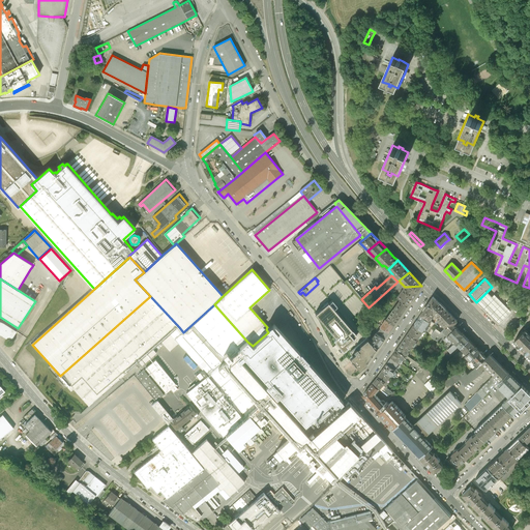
[(409,304),(421,286),(405,287),(398,297),(401,299),(409,304)]
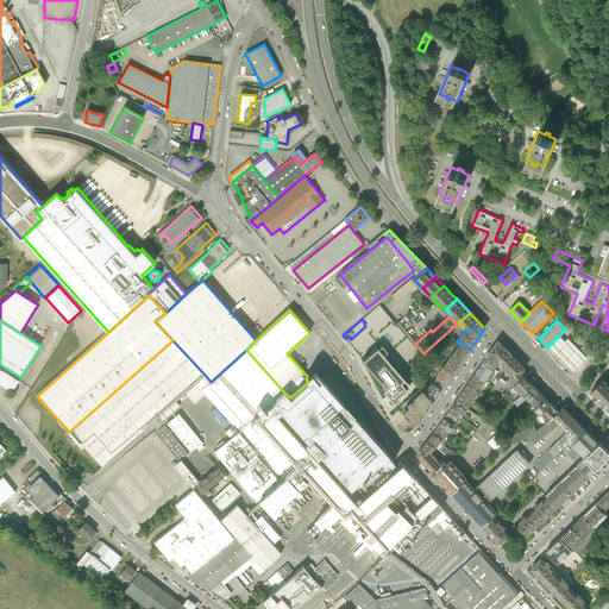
[(414,341),(407,334),(403,338),(406,341),(403,344),(407,349),(414,341)]
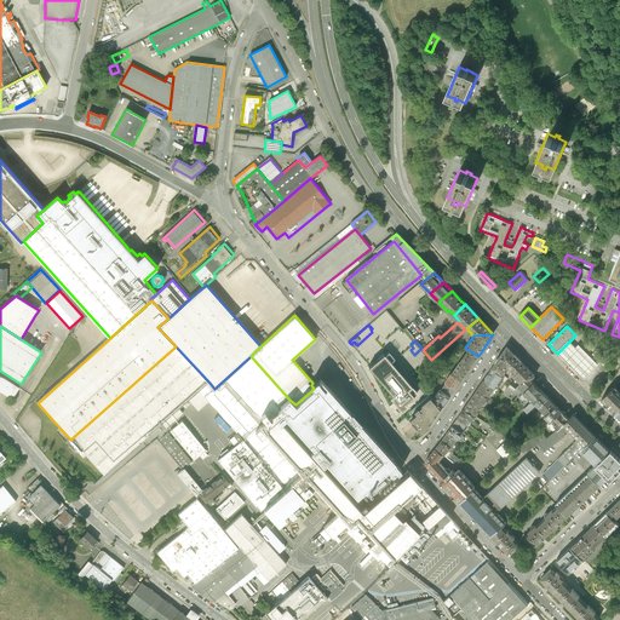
[(573,345),(569,342),(564,346),(557,354),(561,356),(584,380),(585,378),(591,372),(597,367),(598,366),(578,345),(577,346),(575,348),(573,345)]
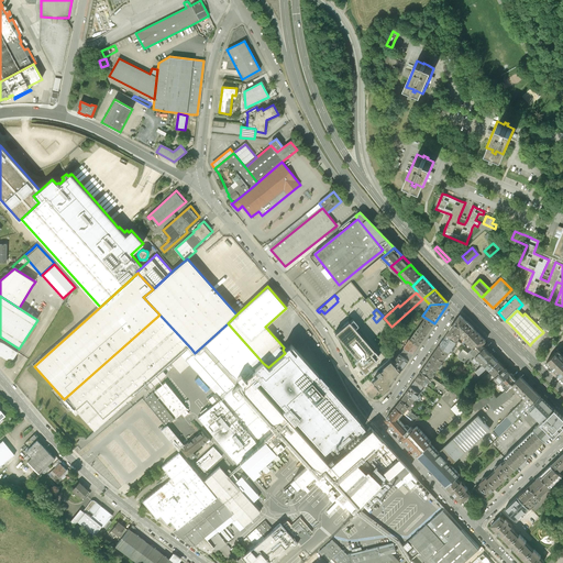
[(190,348),(159,315),(64,399),(62,401),(76,418),(78,416),(94,433),(147,386),(151,389),(167,376),(163,372),(172,364),(190,348)]
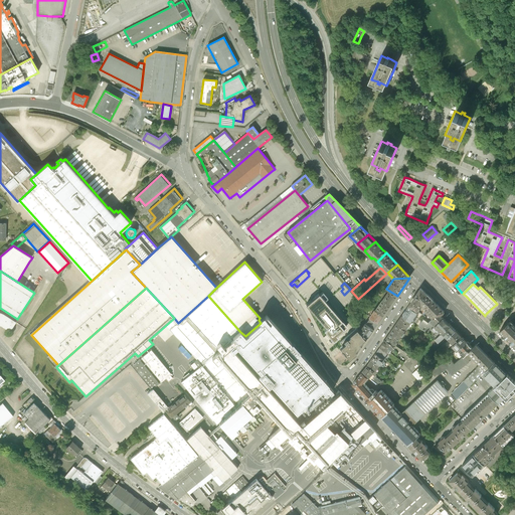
[(420,288),(408,306),(417,312),(421,305),(420,288)]
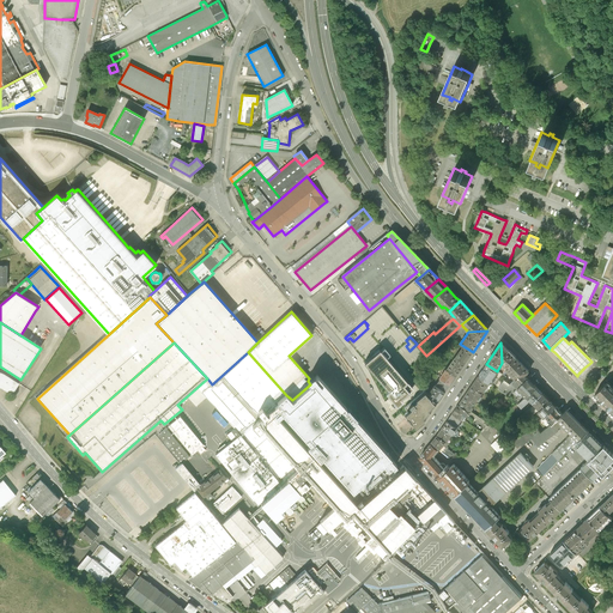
[(510,380),(519,388),(527,378),(525,375),(527,374),(528,371),(519,362),(514,356),(501,343),(502,363),(504,365),(503,366),(513,377),(510,380)]
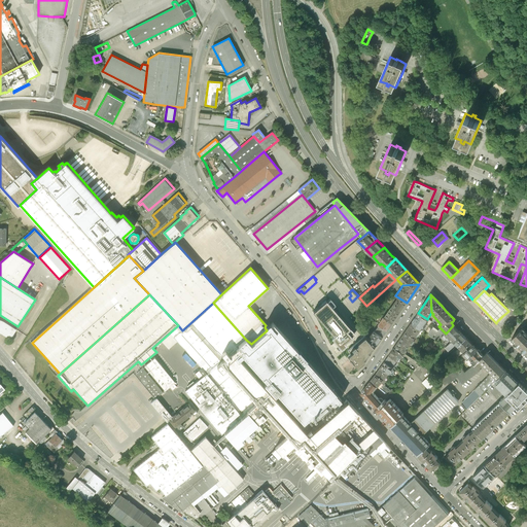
[(398,297),(392,307),(399,312),(407,303),(398,297)]
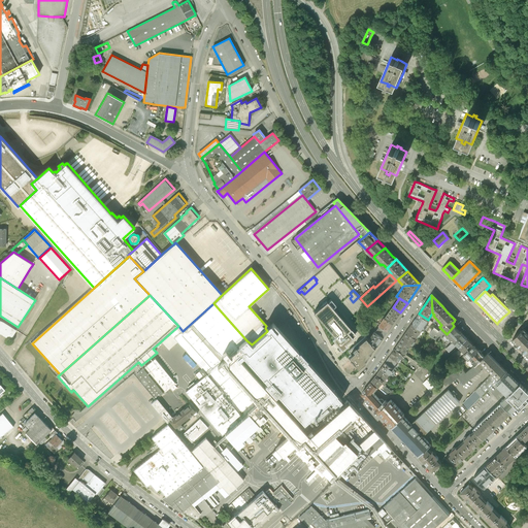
[(506,300),(504,302),(514,311),(517,309),(518,307),(508,298),(506,300)]
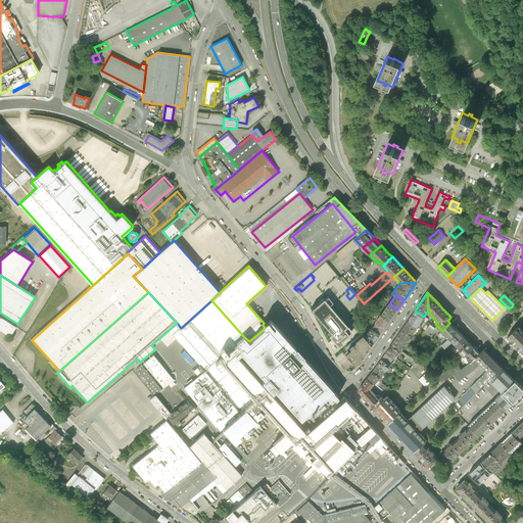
[(352,332),(324,298),(311,310),(331,334),(329,336),(338,346),(343,342),(341,340),(352,332)]
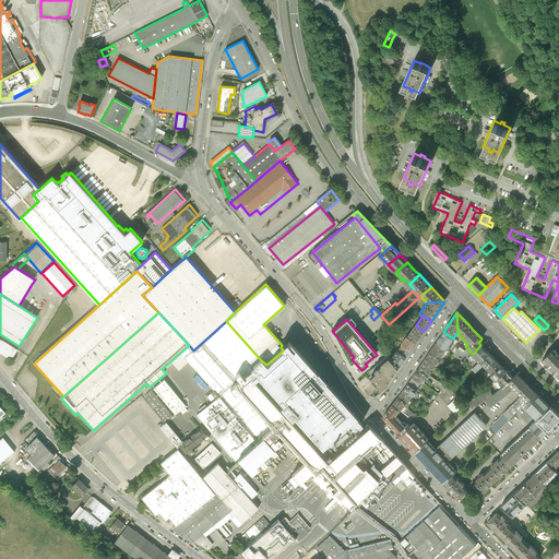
[(193,351),(185,358),(189,363),(213,391),(217,396),(235,382),(253,366),(261,360),(226,321),(193,351)]
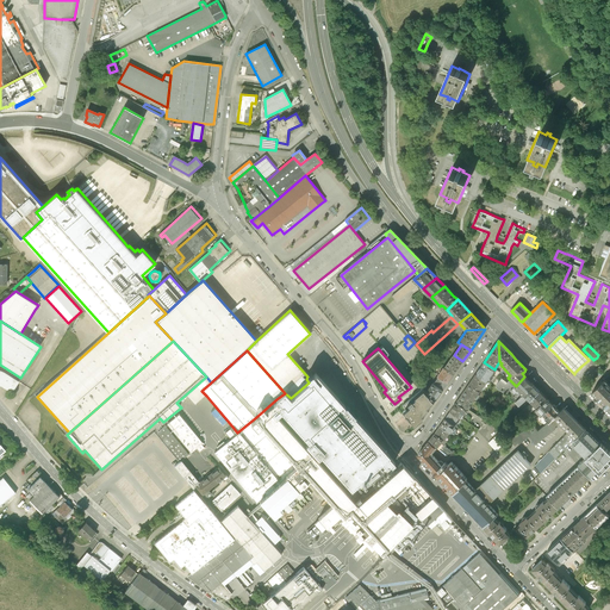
[(454,374),(462,361),(454,355),(444,368),(454,374)]
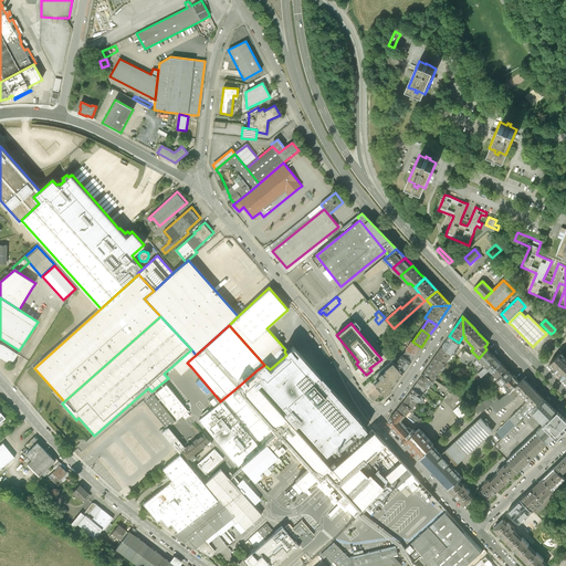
[(452,354),(459,343),(449,336),(442,347),(452,354)]
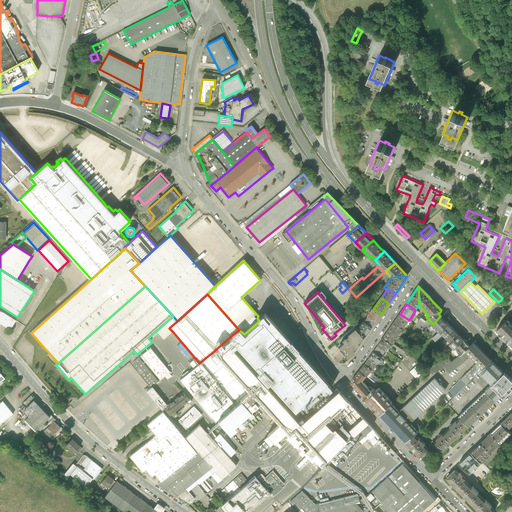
[(376,321),(381,314),(373,309),(368,316),(376,321)]
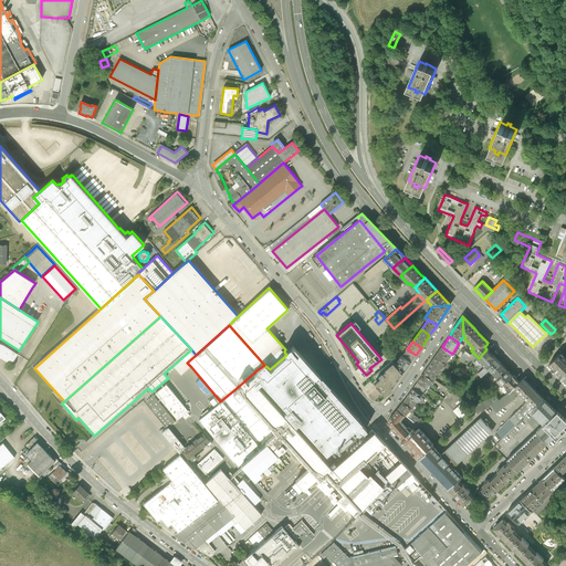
[(0,357),(1,357),(2,358),(11,364),(17,354),(3,346),(0,344),(0,357)]
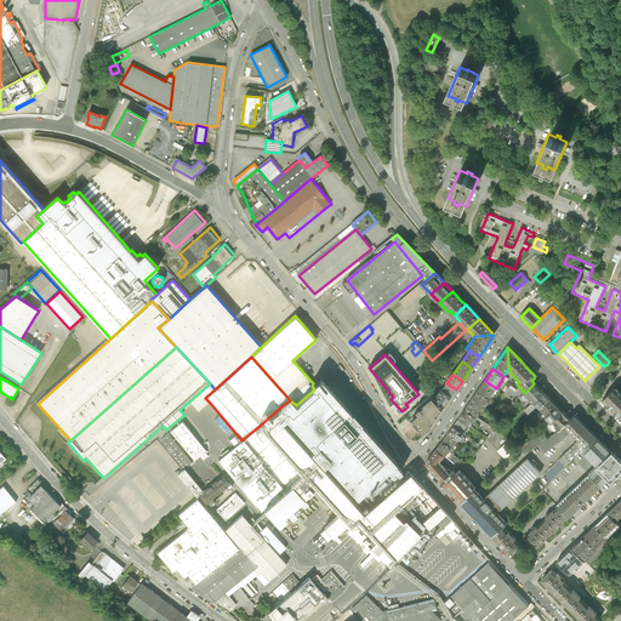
[(326,465),(357,499),(370,488),(375,493),(391,479),(386,473),(388,471),(393,477),(402,469),(326,387),(325,388),(318,380),(313,383),(312,386),(314,389),(296,405),(290,400),(281,406),(286,414),(279,420),(283,423),(288,419),(313,449),(309,451),(324,467),(326,465)]
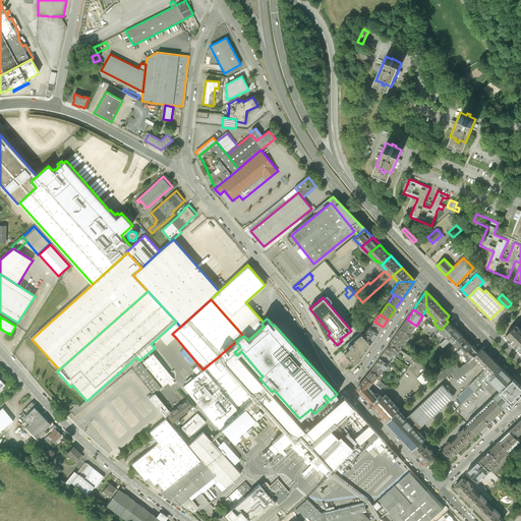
[(407,320),(401,328),(410,334),(416,326),(407,320)]
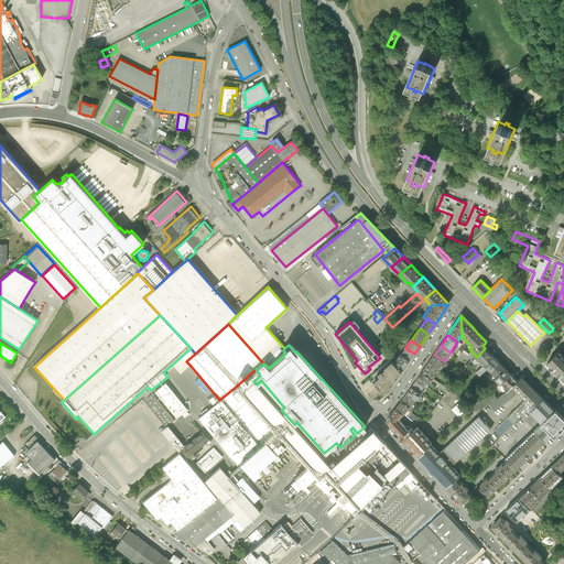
[(191,348),(172,365),(181,375),(191,366),(186,361),(195,354),(191,348)]
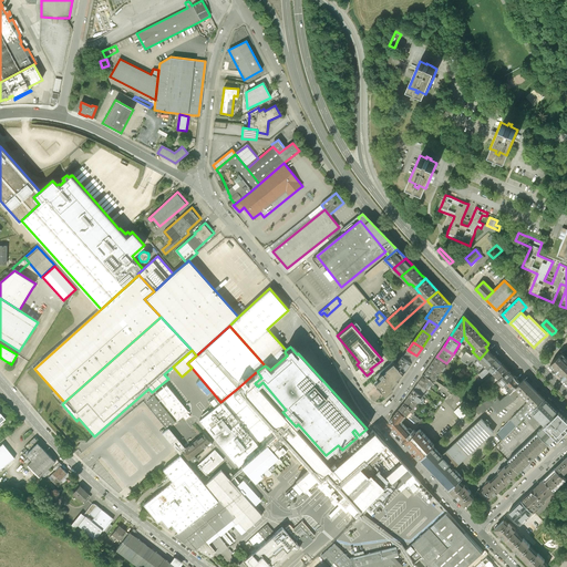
[(412,362),(416,356),(408,350),(403,357),(412,362)]
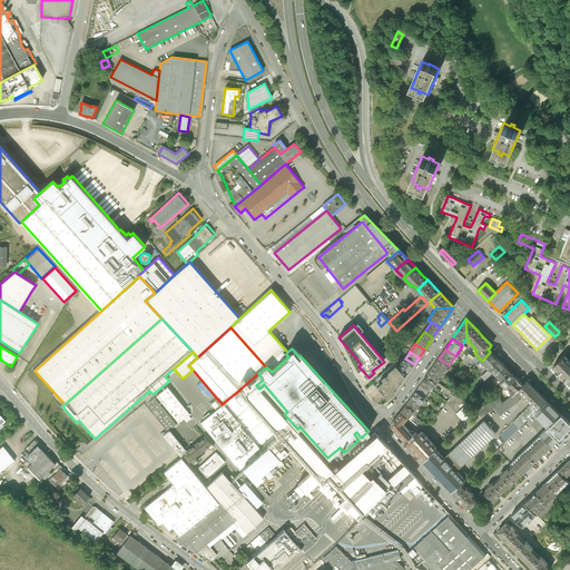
[(478,364),(485,372),(499,360),(494,356),(490,352),(482,361),(478,364)]
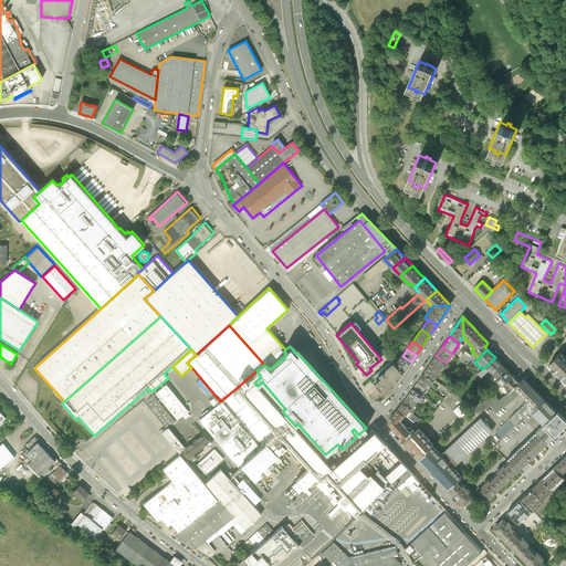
[(565,380),(565,357),(561,353),(549,364),(558,374),(565,380)]
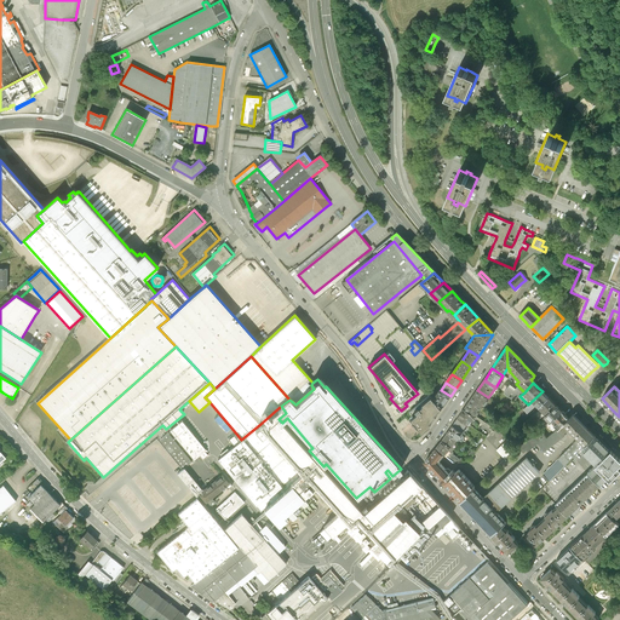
[(443,407),(451,396),(441,390),(434,400),(443,406),(443,407)]
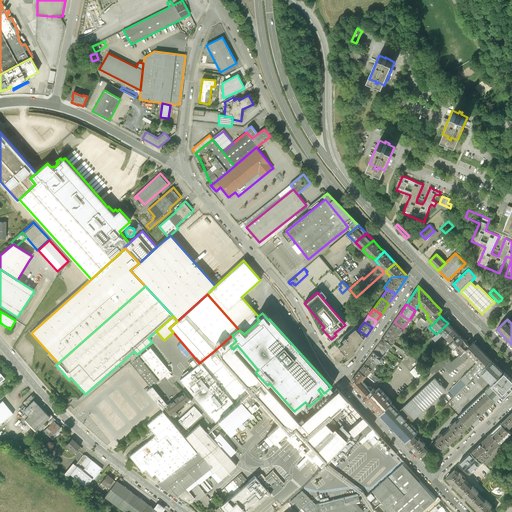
[(398,337),(403,328),(394,322),(388,330),(398,337)]
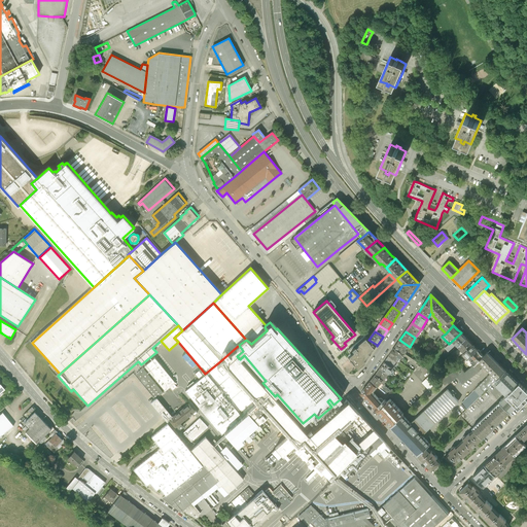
[(458,346),(466,338),(462,334),(461,332),(449,344),(446,348),(448,351),(456,344),(458,346)]
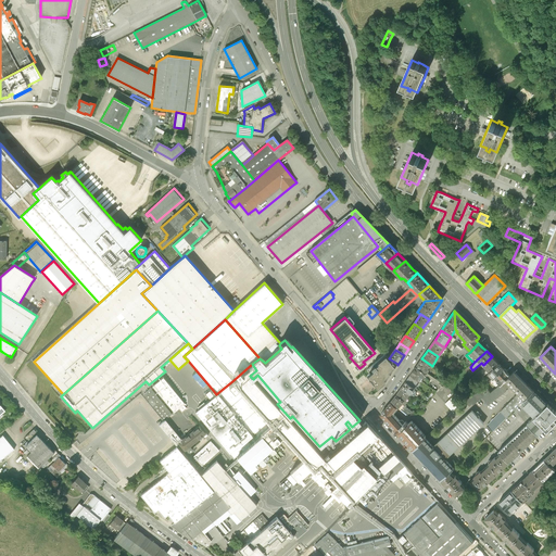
[(395,366),(397,364),(389,358),(387,356),(386,354),(367,370),(370,374),(367,377),(377,389),(387,380),(386,379),(391,374),(390,373),(396,367),(395,366)]
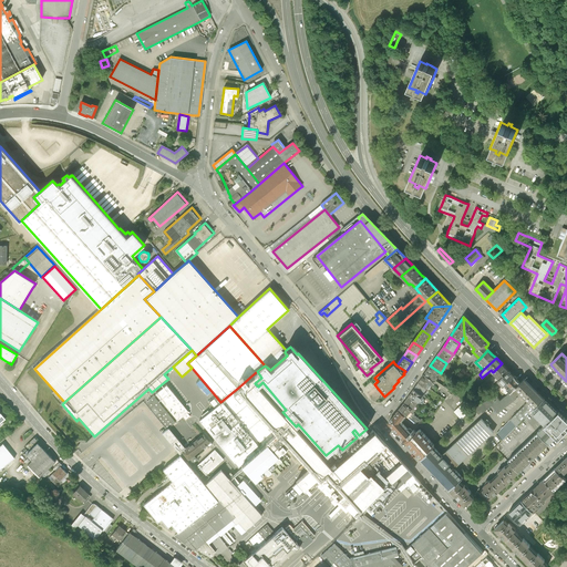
[(490,385),(500,379),(508,370),(507,369),(502,363),(493,372),(494,373),(486,381),(490,385)]
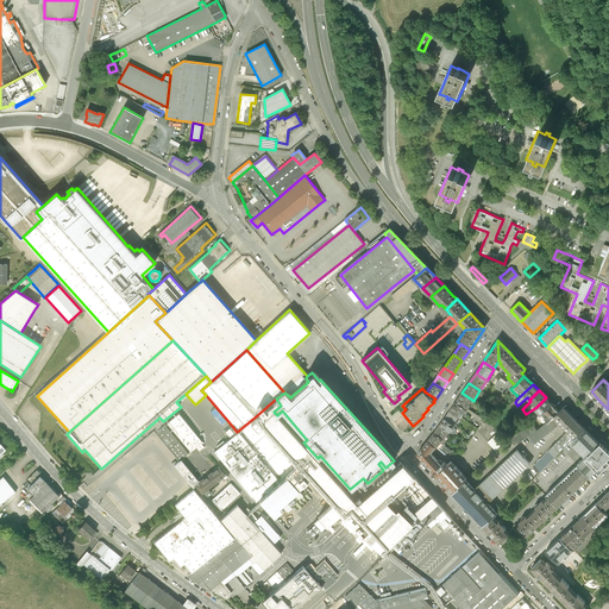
[(462,393),(456,402),(468,409),(473,401),(462,393)]
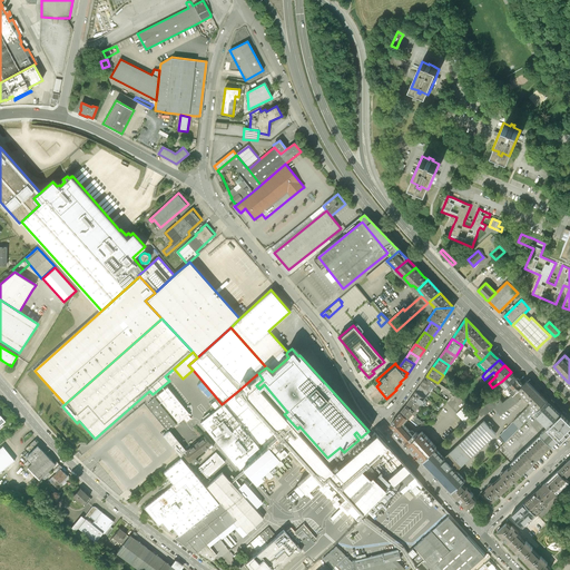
[(507,387),(517,377),(516,376),(511,372),(502,381),(504,383),(495,389),(499,393),(507,387)]
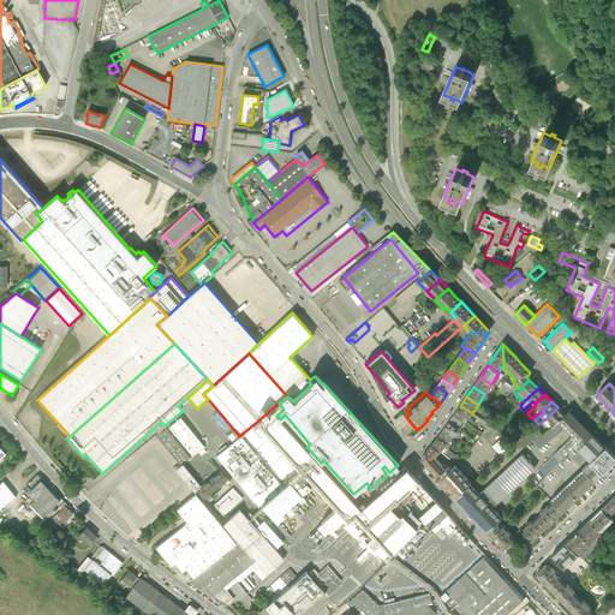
[(300,470),(315,458),(280,419),(276,416),(284,410),(279,402),(258,421),(300,470)]
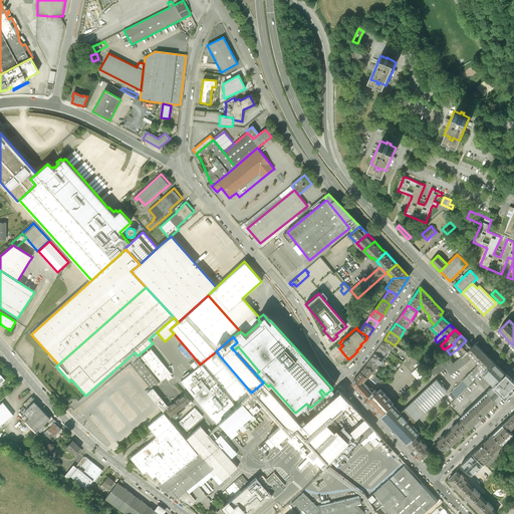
[(384,339),(379,346),(389,352),(395,345),(384,339)]
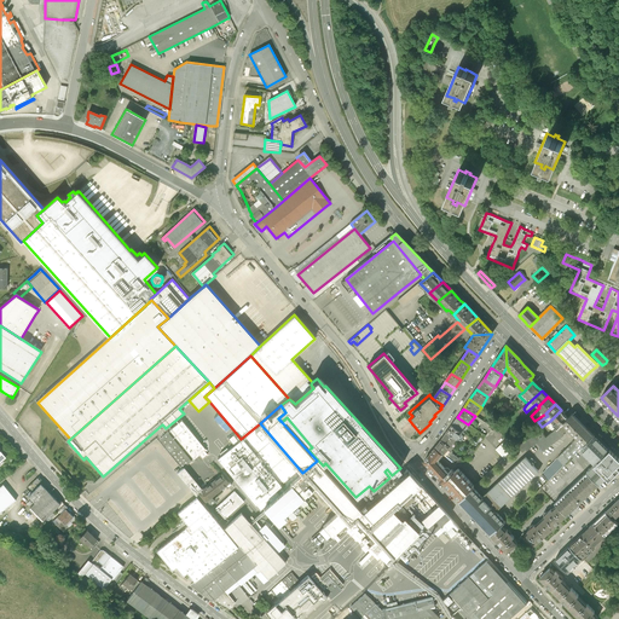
[(562,423),(568,417),(567,417),(561,410),(550,421),(557,428),(562,423)]
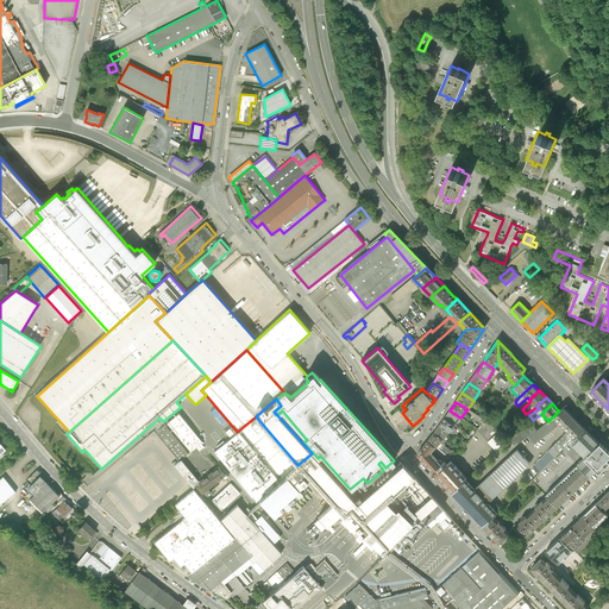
[(567,431),(575,438),(584,428),(578,421),(572,415),(566,409),(563,407),(559,410),(553,416),(562,425),(567,431)]
